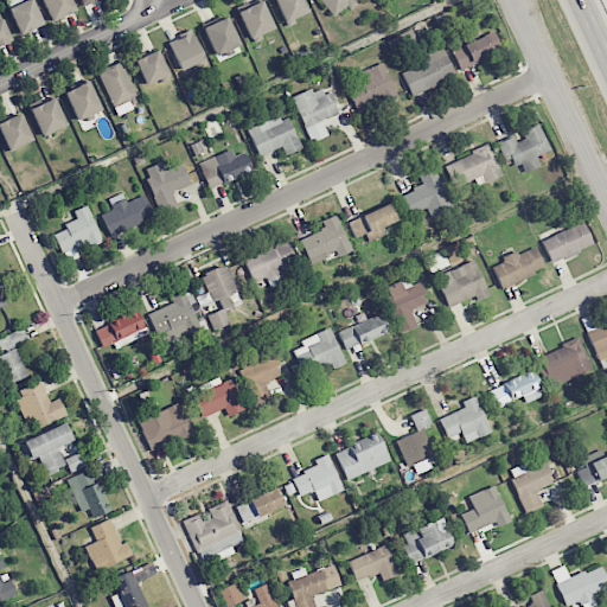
[(26,0),(8,7),(19,34),(43,25),(33,0),(26,0)]
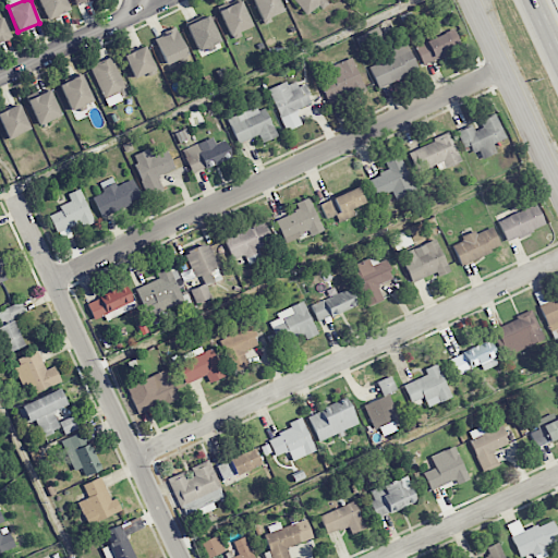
[(70,10),(64,0),(38,0),(47,20),(70,10)]
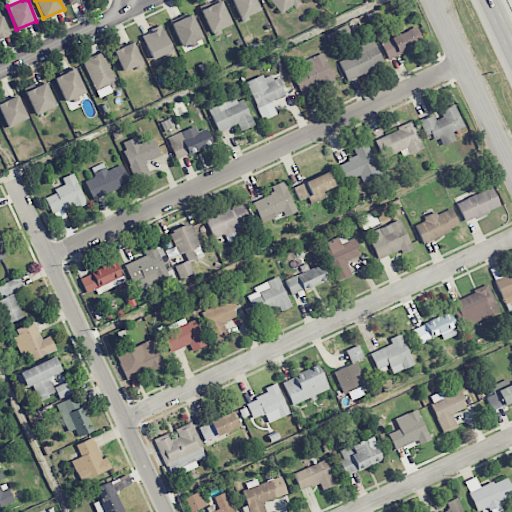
[(210,33),(231,24),(220,0),(200,9),(210,33)]
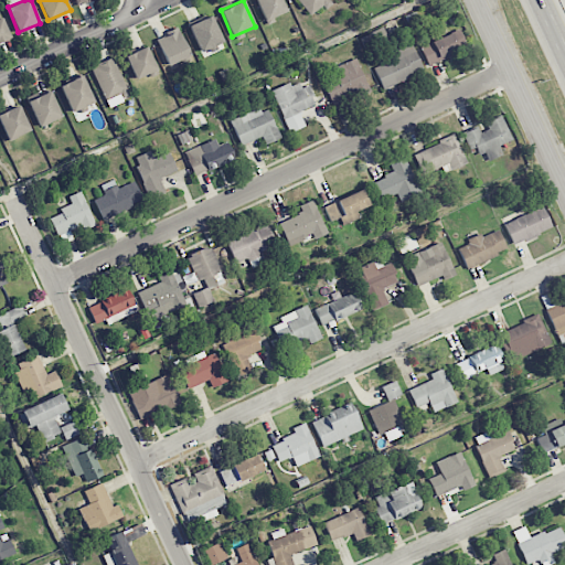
[(256,0),(264,20),(286,12),(281,0),(256,0)]
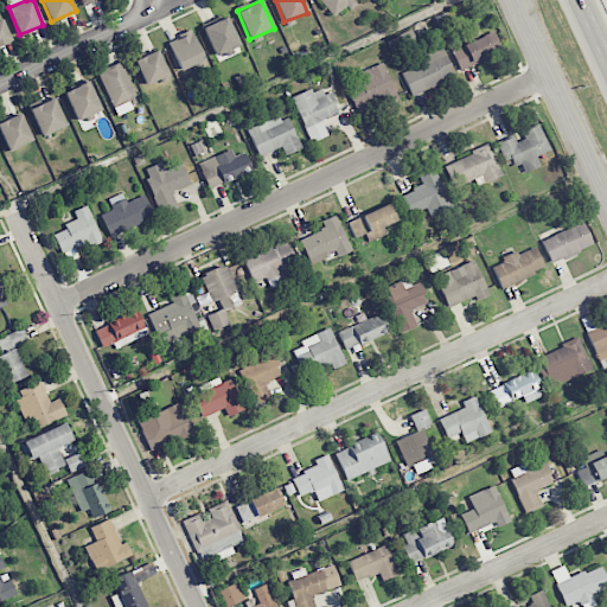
[(319,0),(333,17),(346,6),(349,11),(357,4),(353,0),(319,0)]
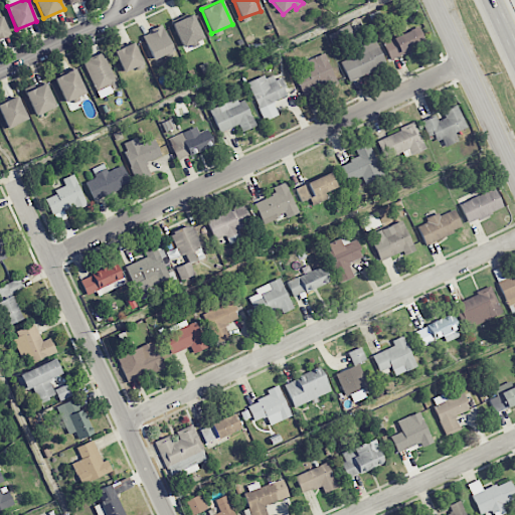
[(0,38),(10,35),(2,16),(0,16),(0,38)]
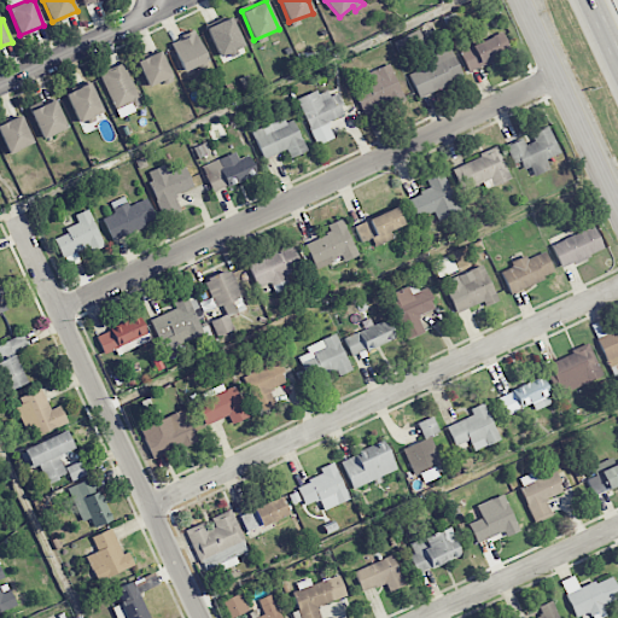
[(170,41),(185,76),(209,66),(194,31),(170,41)]
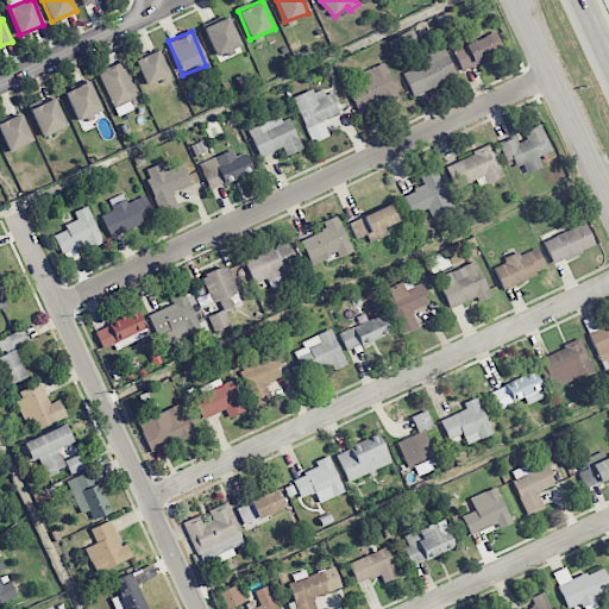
[(494,35),(453,48),(460,69),(501,56),(494,35)]
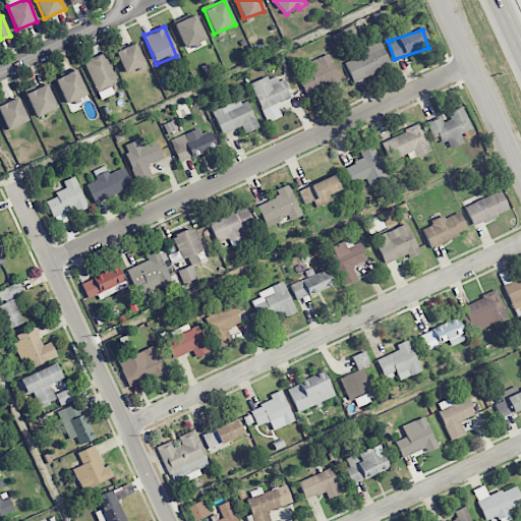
[(391,67),(381,41),(357,49),(360,56),(345,61),(352,80),(391,67)]
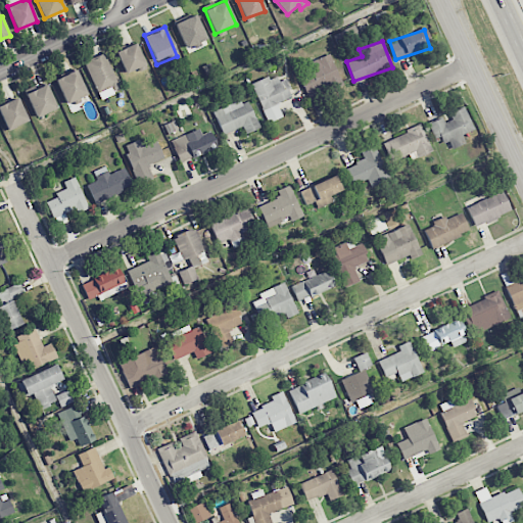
[(145,64),(135,43),(115,52),(126,74),(145,64)]
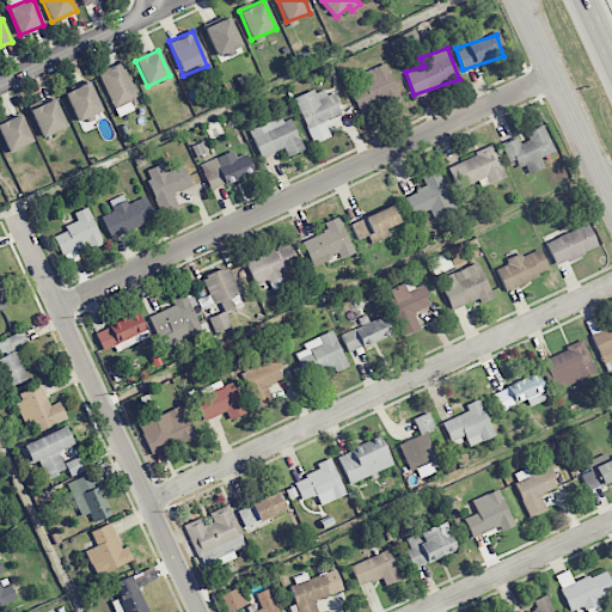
[(115,115),(139,108),(124,62),(101,71),(115,115)]
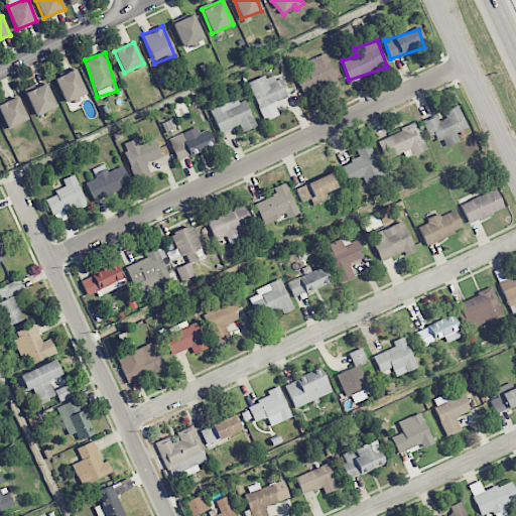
[(294,73),(303,96),(338,83),(326,52),(305,60),(308,68),(294,73)]
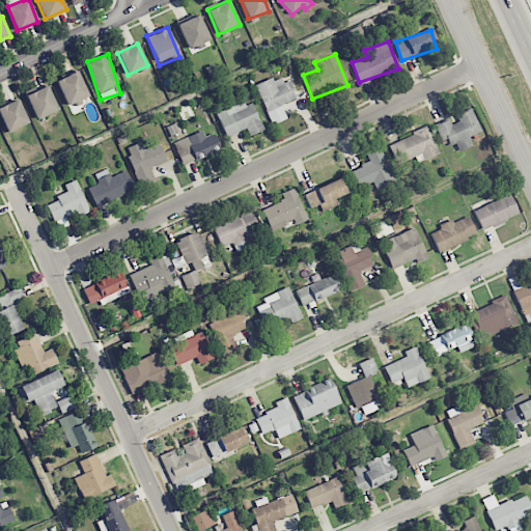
[(88,96),(77,72),(56,80),(66,106),(88,96)]
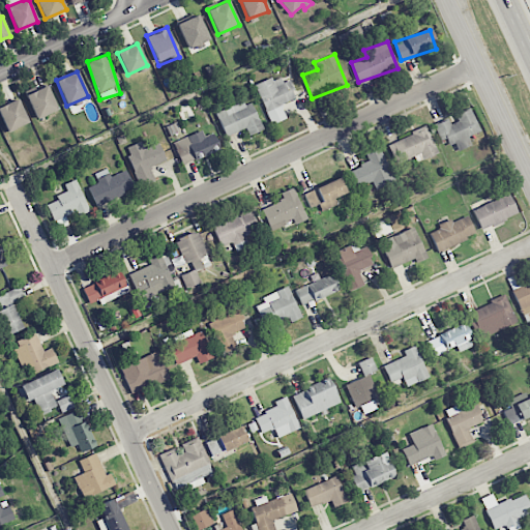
[(255,84),(271,124),(287,118),(281,104),(296,97),(288,79),(274,84),(271,78),(255,84)]
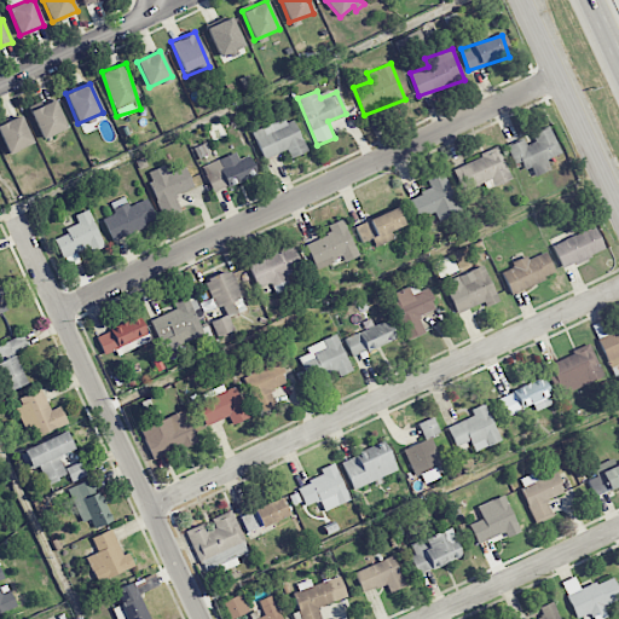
[(42,139),(68,128),(55,100),(30,110),(42,139)]
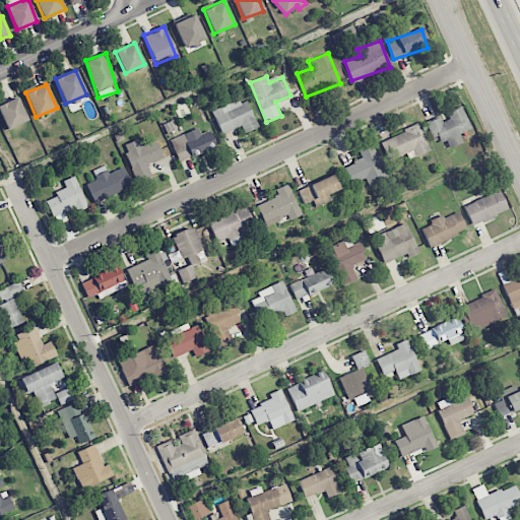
[(0,114),(7,130),(28,120),(17,96),(0,105),(0,114)]
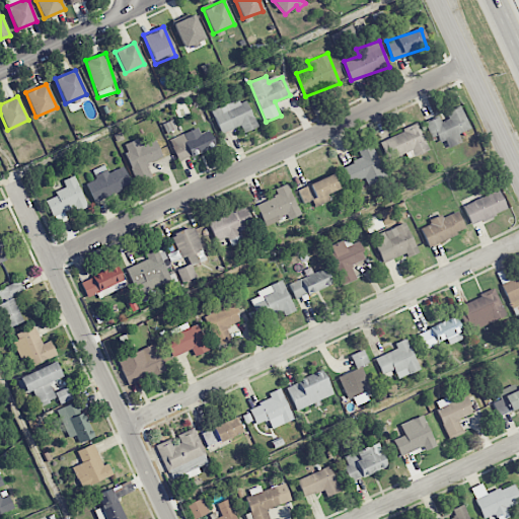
[(212,112),(222,134),(240,125),(243,133),(257,126),(244,96),(212,112)]
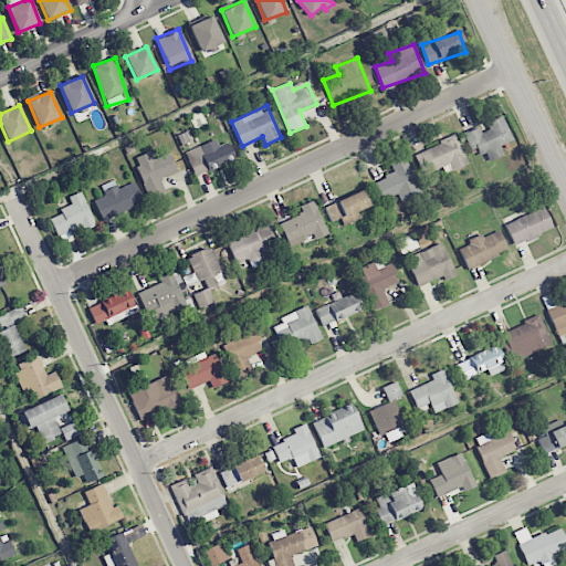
[(464,133),(475,157),(485,153),(490,161),(504,155),(500,146),(513,140),(502,116),(482,124),(482,125),(464,133)]
